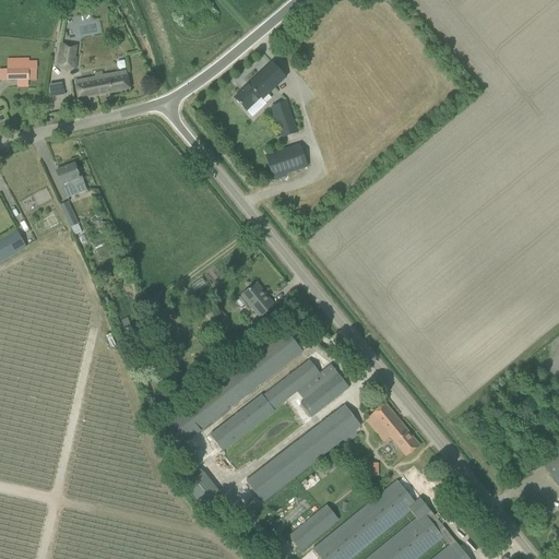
[(61,44),(58,64),(75,68),(78,56),(74,56),(76,46),(61,44)]
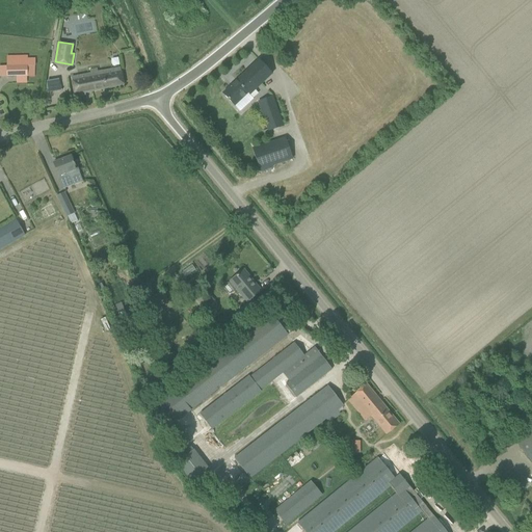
[(25,57),(6,57),(7,77),(17,77),(17,83),(26,82),(26,76),(34,76),(34,59),(25,59),(25,57)]
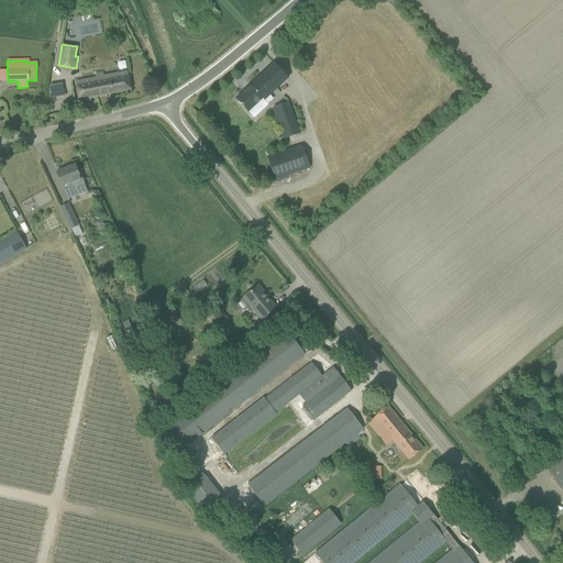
[(274,63),(235,99),(247,112),(253,118),(268,105),(264,100),(287,78),(280,70),(274,63)]
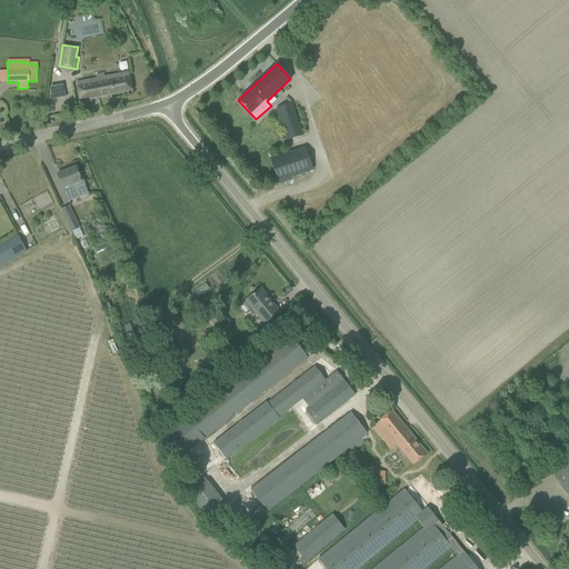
[(95,79),(76,83),(77,89),(80,105),(91,102),(91,99),(132,91),(130,80),(129,73),(109,78),(105,78),(105,75),(96,76),(97,79),(95,79)]
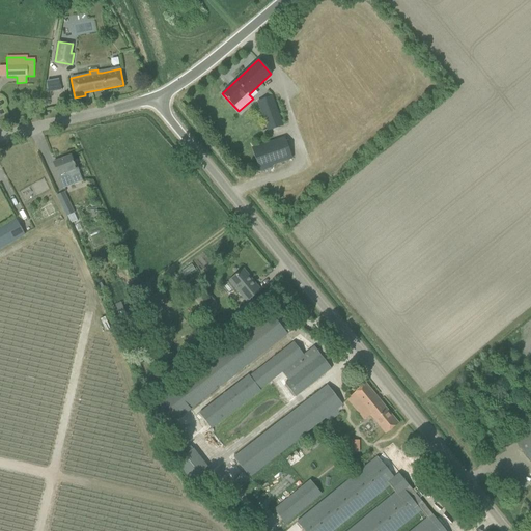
[(46,80),(47,90),(57,89),(55,79),(46,80)]
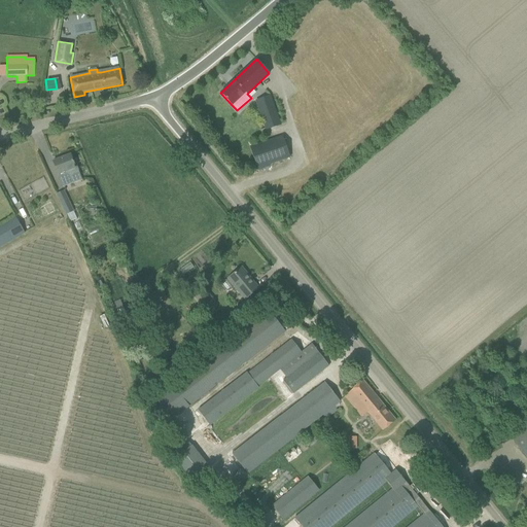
[(268,130),(280,125),(270,97),(257,101),(268,130)]
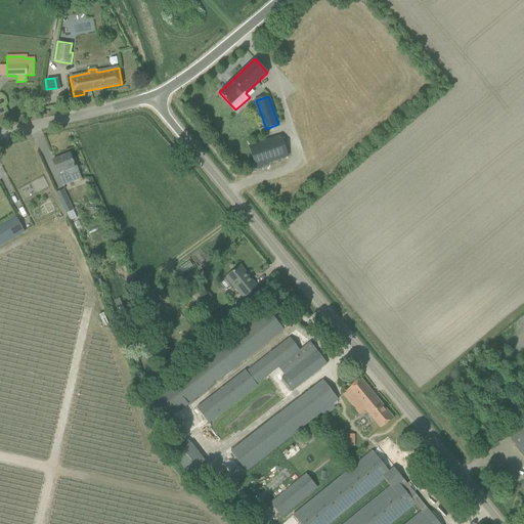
[(281,135),(258,143),(249,146),(256,168),(267,165),(266,163),(288,156),(281,135)]
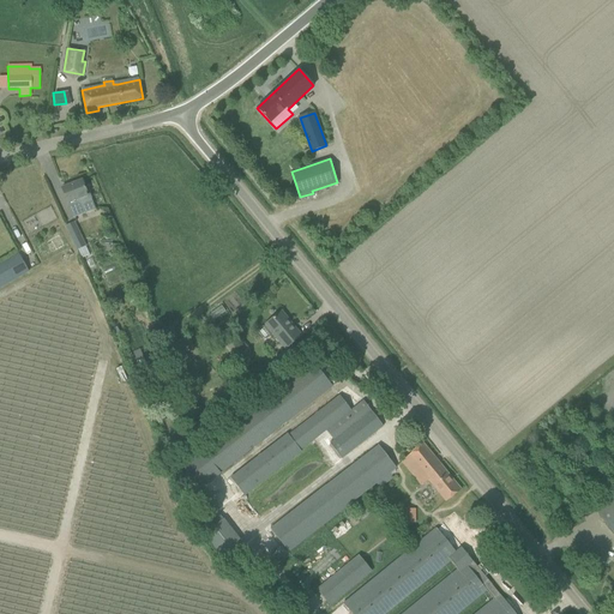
[(82,180),(61,187),(66,199),(73,217),(84,214),(95,209),(90,194),(88,196),(85,191),(82,180)]
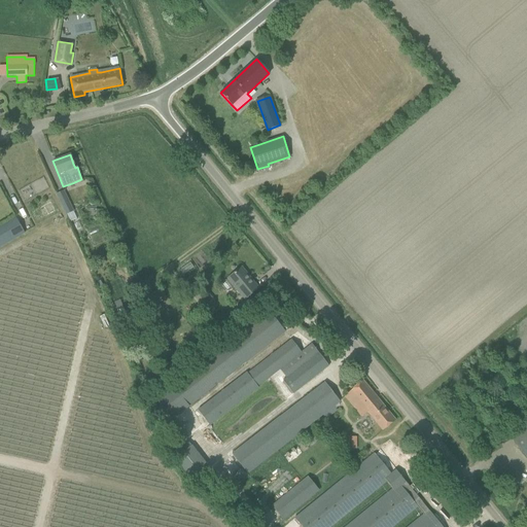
[(64,190),(57,194),(66,215),(67,214),(73,212),(64,190)]
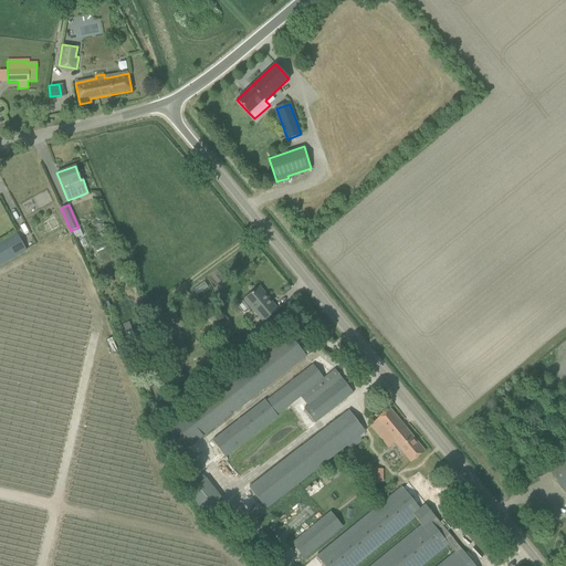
[(79,228),(72,230),(75,238),(82,234),(79,227),(79,228)]
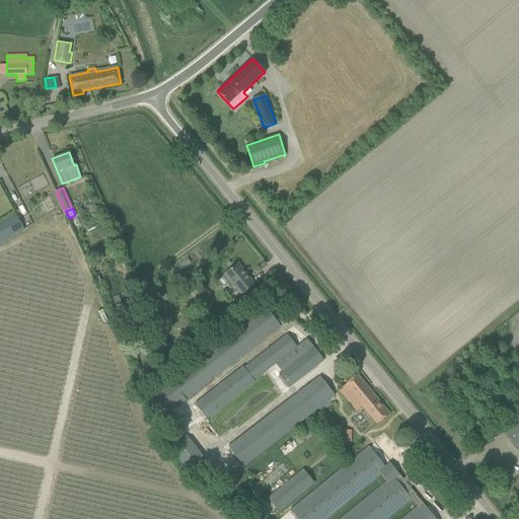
[(15,214),(0,222),(0,242),(24,229),(15,214)]
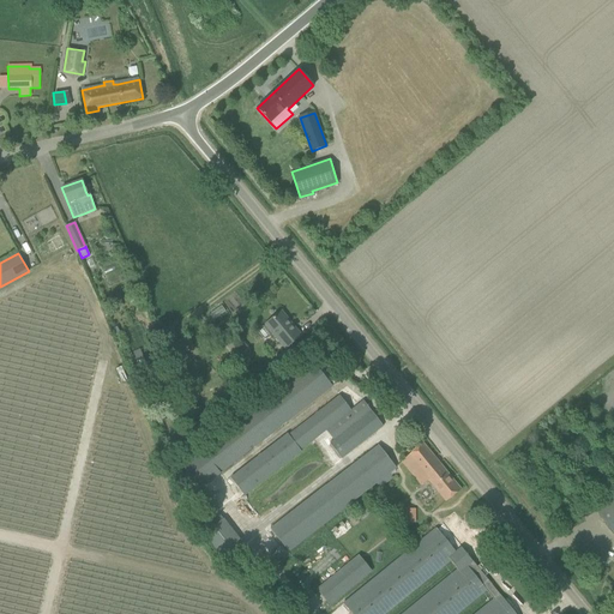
[(258,330),(258,332),(264,339),(266,339),(270,337),(270,333),(274,331),(287,347),(292,343),(301,336),(281,312),(272,319),(268,323),(268,324),(264,326),(262,326),(258,330)]
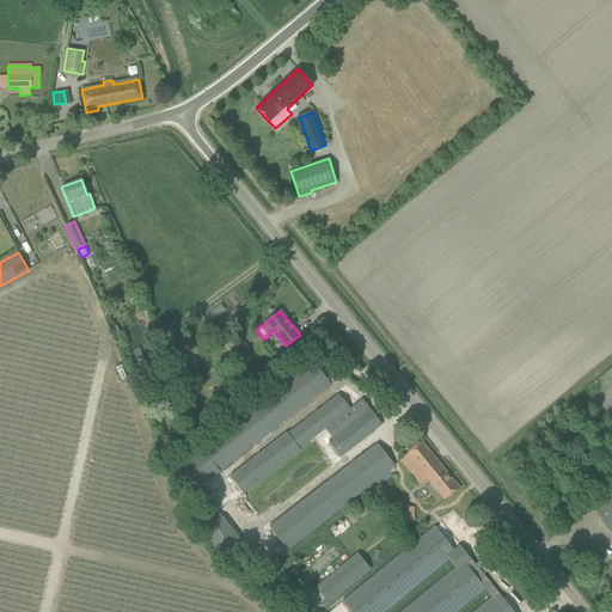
[(244,341),(237,347),(244,355),(251,349),(244,341)]
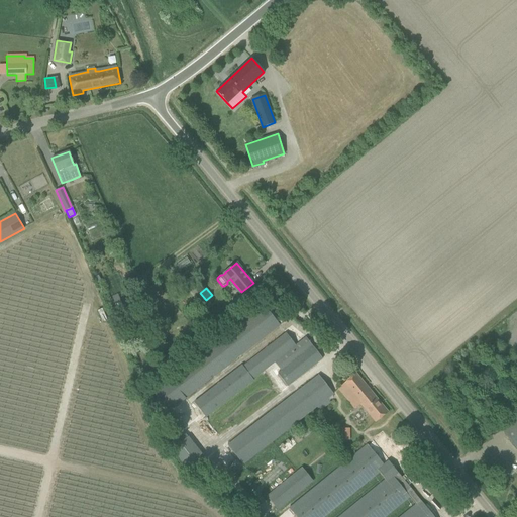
[(239,310),(253,299),(246,291),(233,302),(239,310)]
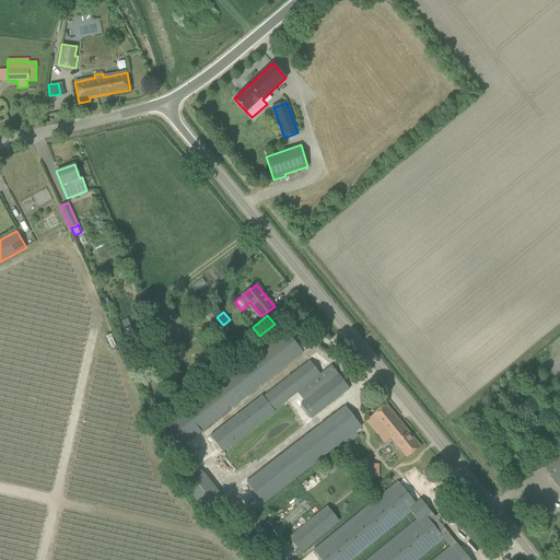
[(127,319),(121,322),(126,333),(132,329),(127,319)]
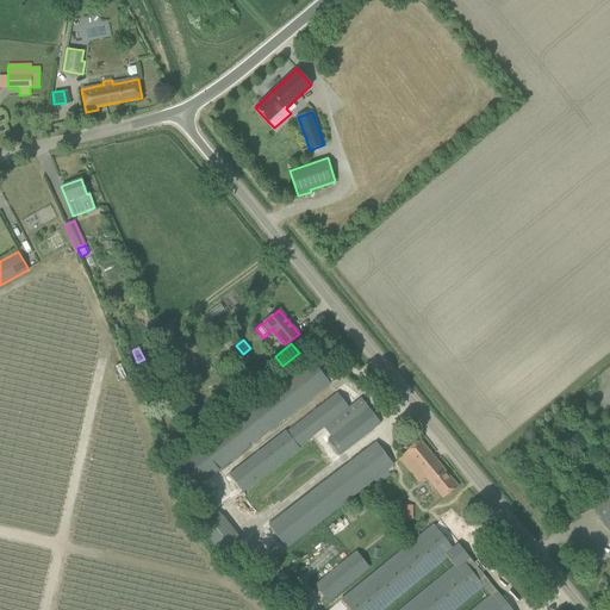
[(311,359),(174,465),(194,491),(330,385),(311,359)]
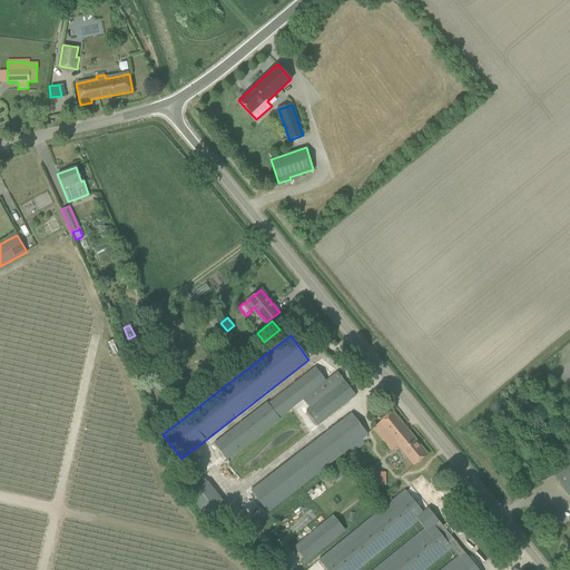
[(320,424),(318,423),(356,394),(338,371),(326,380),(316,365),(215,443),(228,461),(303,400),(310,409),(306,411),(305,410),(233,467),(245,482),(320,424)]
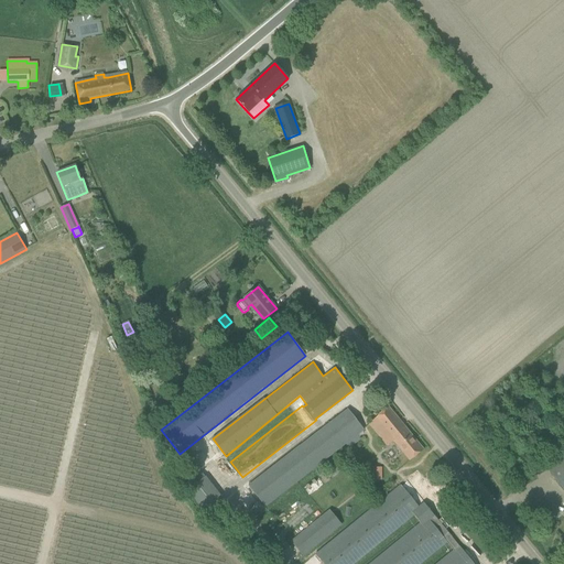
[(411,459),(414,457),(423,449),(388,407),(369,422),(389,446),(394,441),(411,459)]
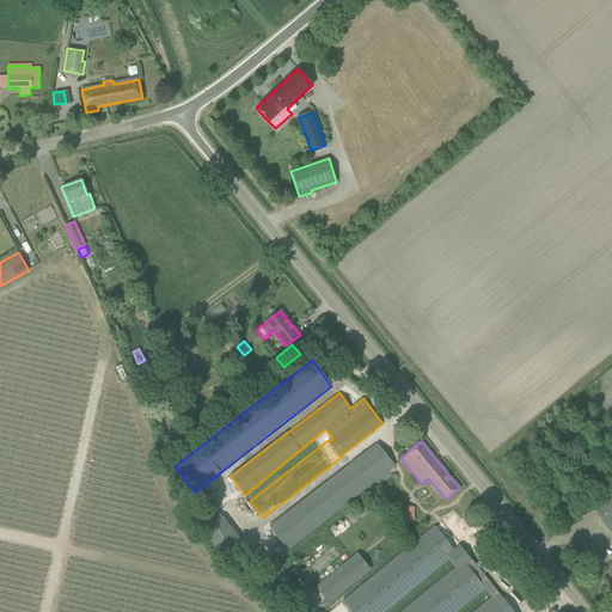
[(287,548),(386,472),(396,465),(378,442),(270,525),(287,548)]
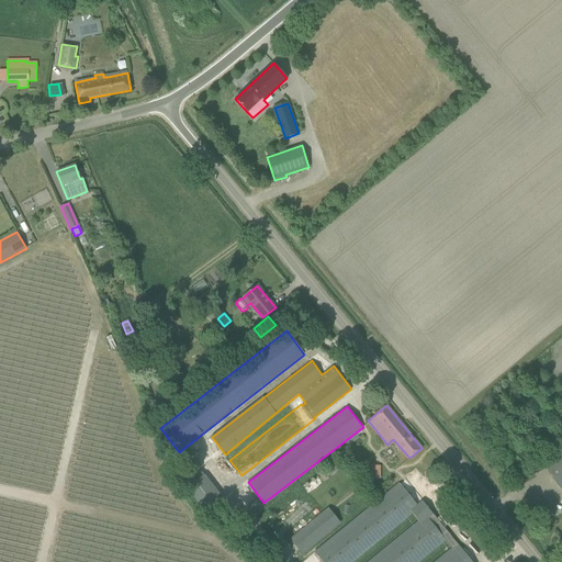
[(181,459),(191,473),(182,480),(210,515),(227,501),(201,468),(202,465),(192,451),(181,459)]
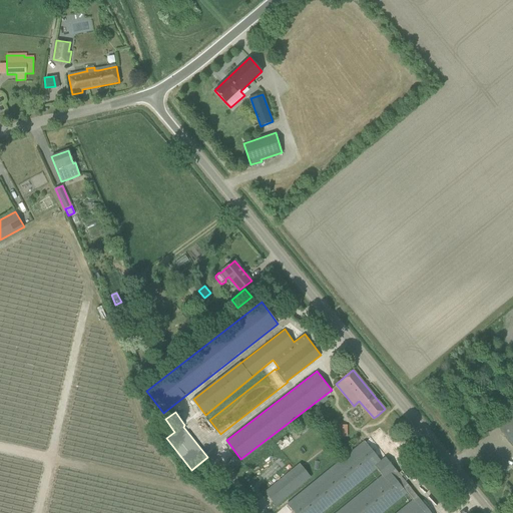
[(512,444),(512,417),(500,429),(512,444)]
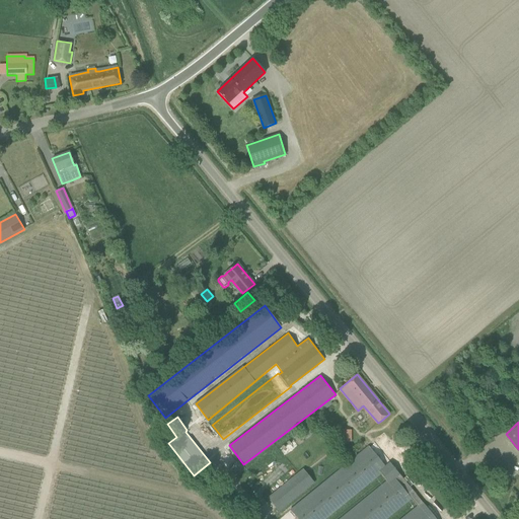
[(342,433),(342,442),(351,442),(351,433),(342,433)]
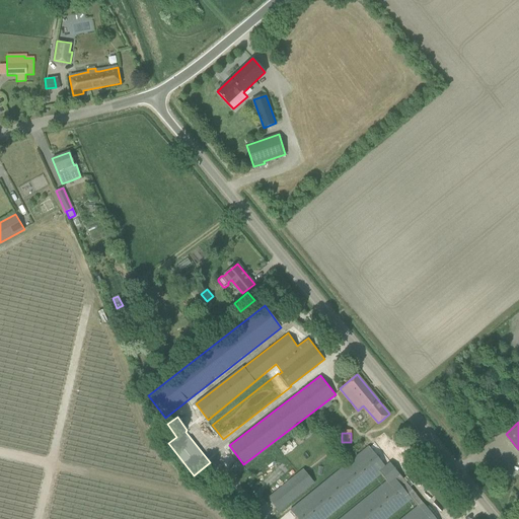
[(435,518),(399,474),(389,462),(385,466),(369,446),(291,510),(297,518),(321,518),(379,472),(386,480),(338,518),(385,518),(404,504),(412,512),(401,518),(435,518)]
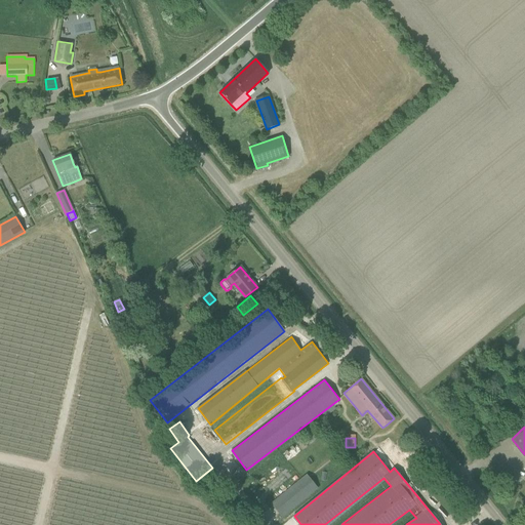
[(283,519),(319,489),(307,474),(271,503),(283,519)]
